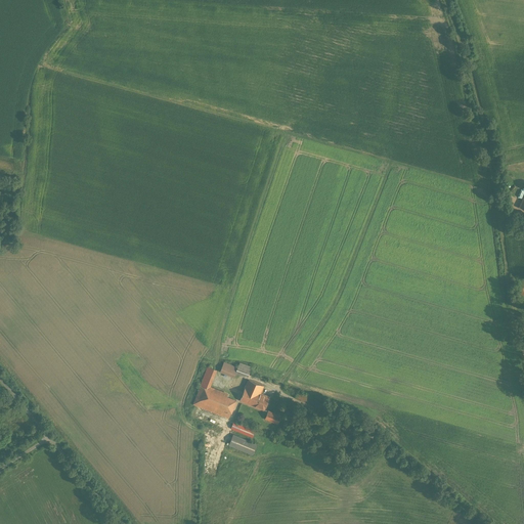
[(234,375),(236,369),(237,367),(224,362),(222,365),(221,368),(234,375)]
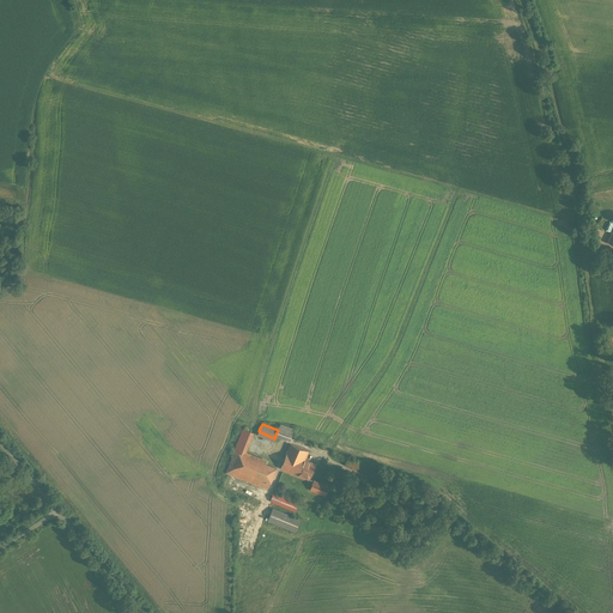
[(280,424),(278,430),(277,432),(291,438),(292,435),(295,430),(280,424)]
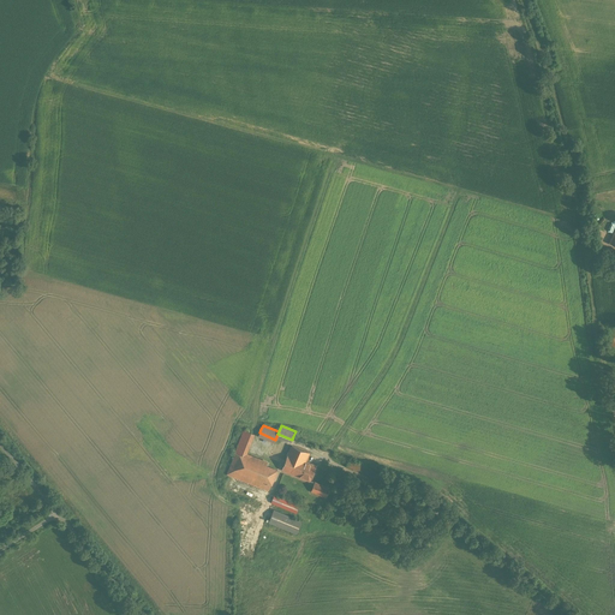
[(244,430),(236,453),(242,455),(251,433),(244,430)]
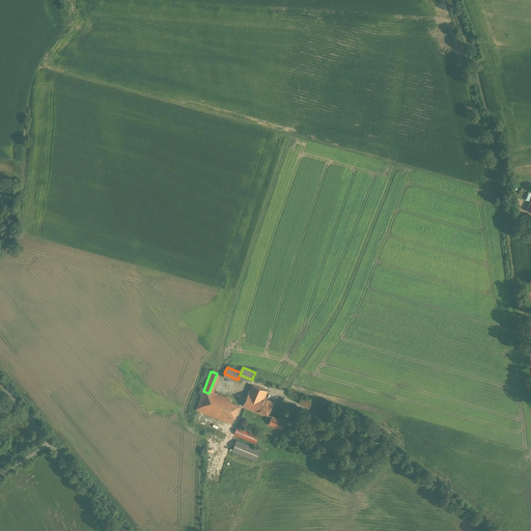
[(251,385),(248,392),(263,398),(267,391),(251,385)]
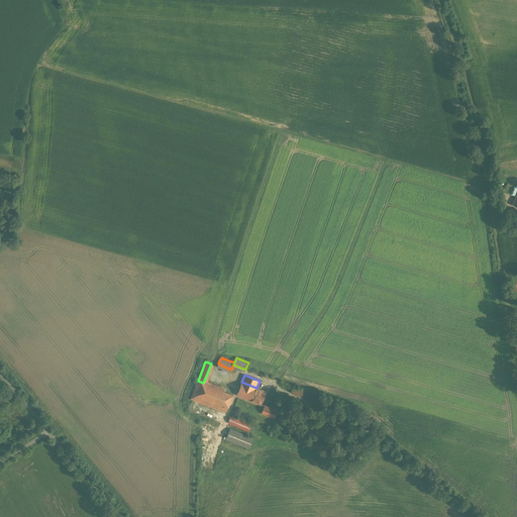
[(232,394),(203,383),(198,381),(191,399),(225,412),(232,394)]
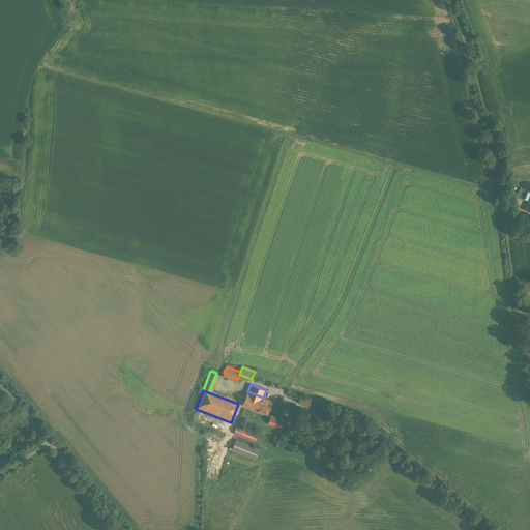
[(272,401),(263,398),(247,391),(242,405),(267,414),(272,401)]
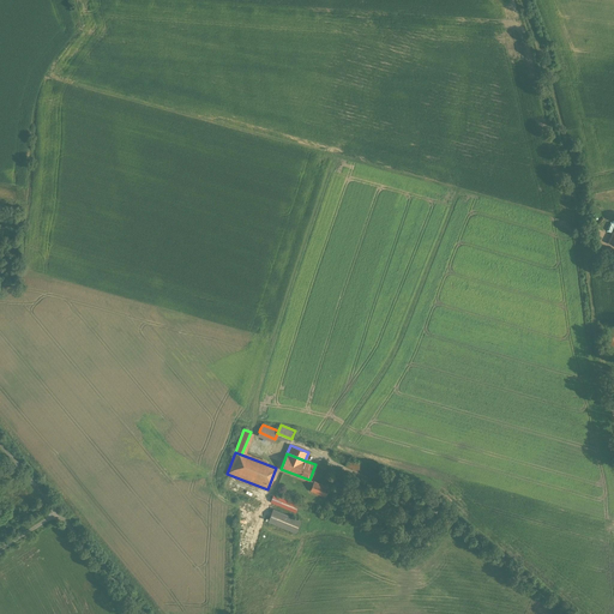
[(357,469),(360,462),(348,458),(345,465),(357,469)]
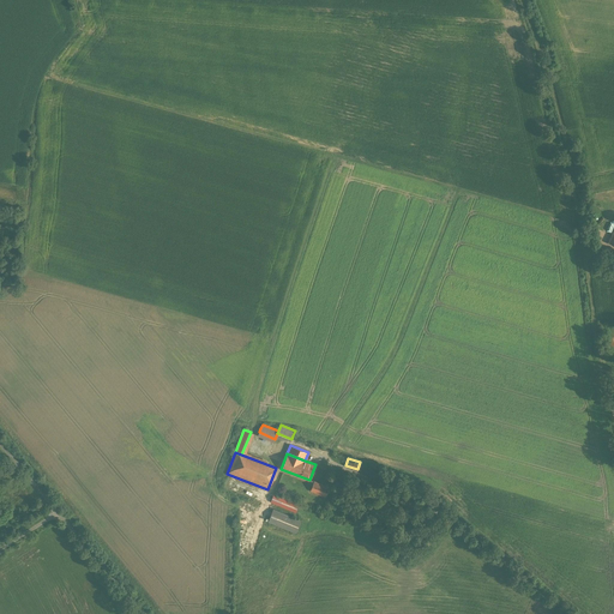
[(329,487),(313,481),(309,491),(325,495),(329,487)]
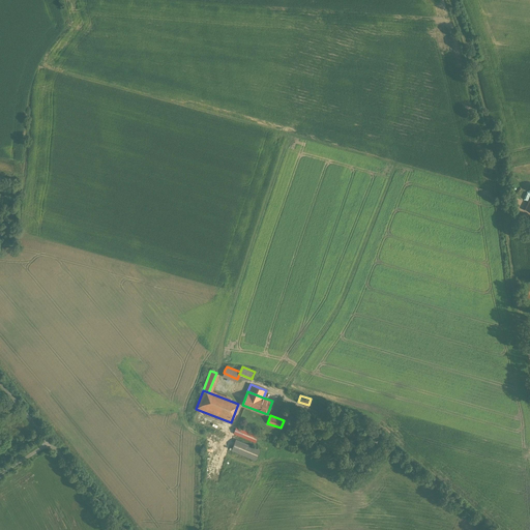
[(257,435),(236,427),(234,433),(255,441),(257,435)]
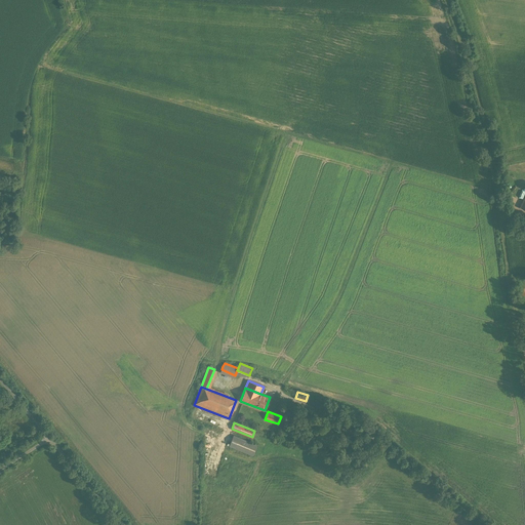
[(250,442),(233,436),(229,445),(253,455),(257,445),(250,442)]
